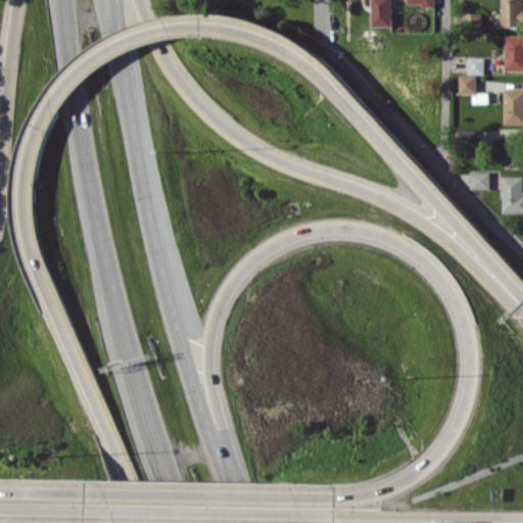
[(393,0),(373,0),(374,26),(394,25),(393,0)]
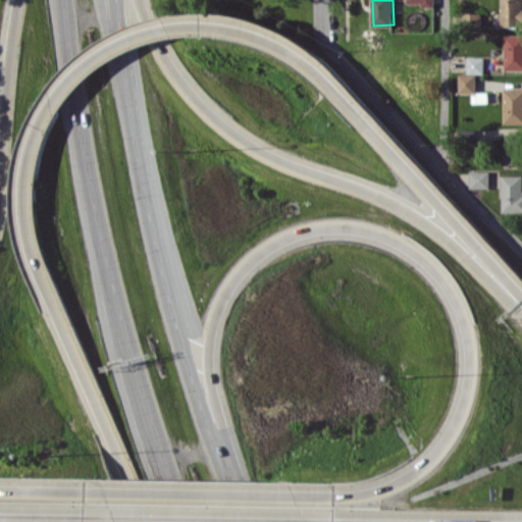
[(521,0),(501,0),(502,27),(521,25),(521,0)]
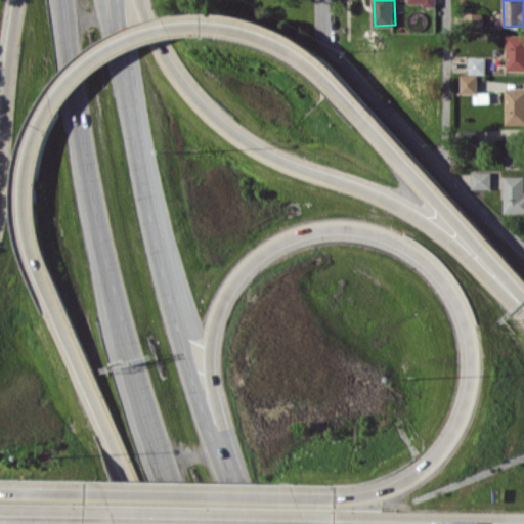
[(523,34),(507,35),(508,71),(523,70),(523,34)]
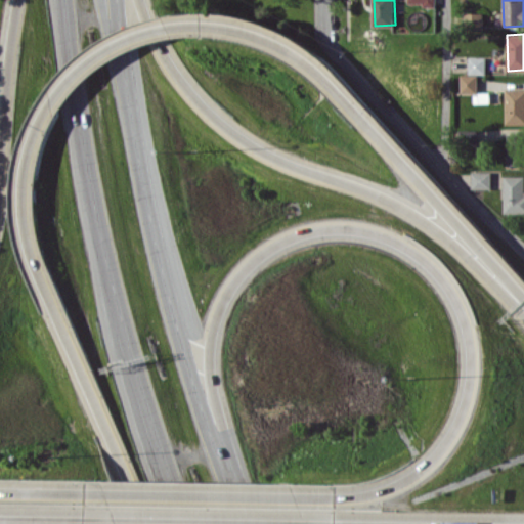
[(485,74),(485,57),(469,57),(469,74),(485,74)]
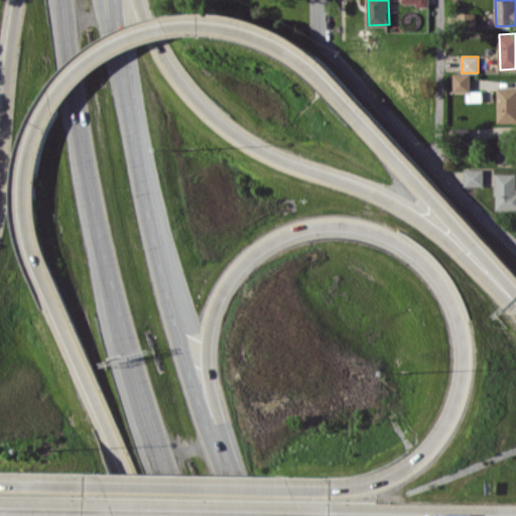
[(471,74),(454,74),(454,92),(471,91),(471,74)]
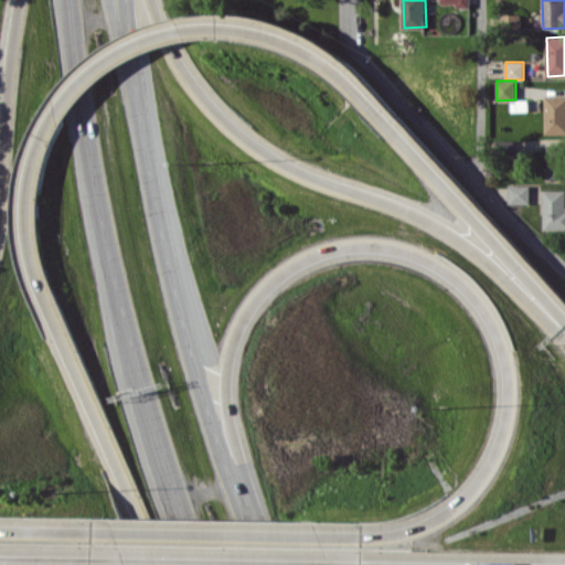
[(564,95),(545,96),(546,134),(564,132),(564,95)]
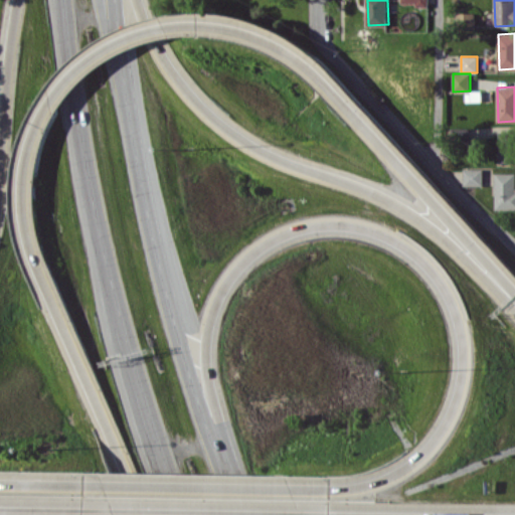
[(481,93),(467,93),(468,101),(481,101),(481,93)]
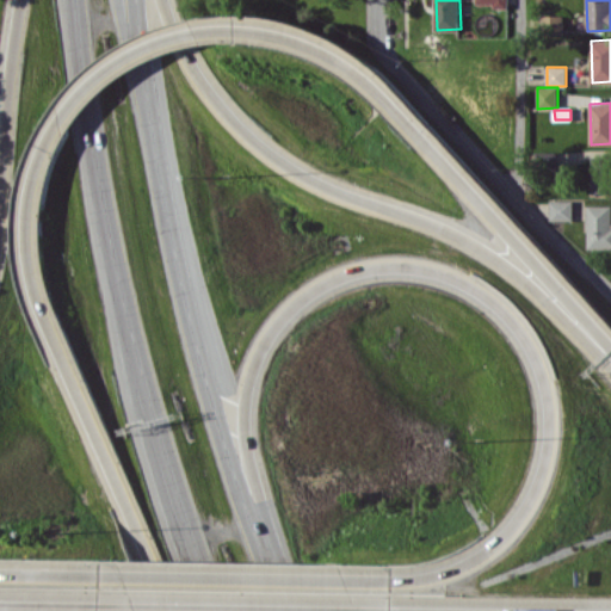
[(572,201),(549,201),(549,220),(572,220),(572,201)]
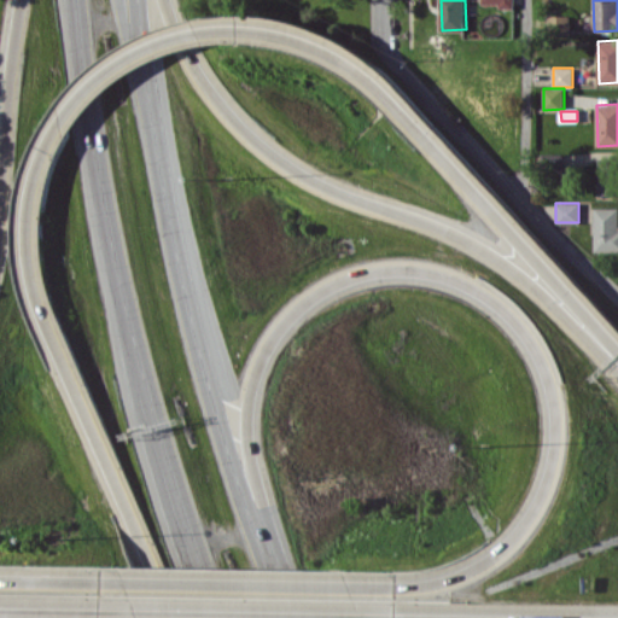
[(617,207),(594,208),(594,251),(617,251),(617,207)]
